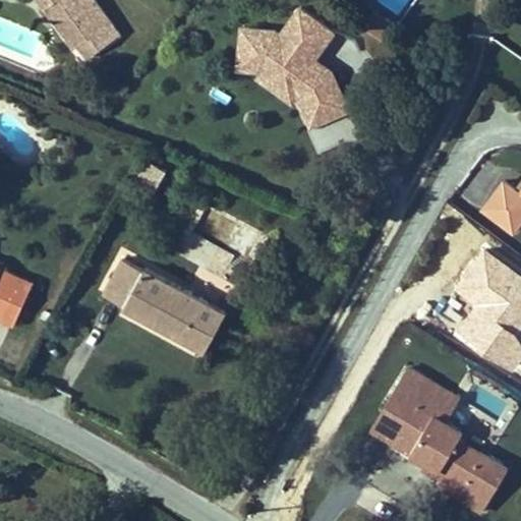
[(46,7),(42,0),(30,0),(38,11),(46,7)]
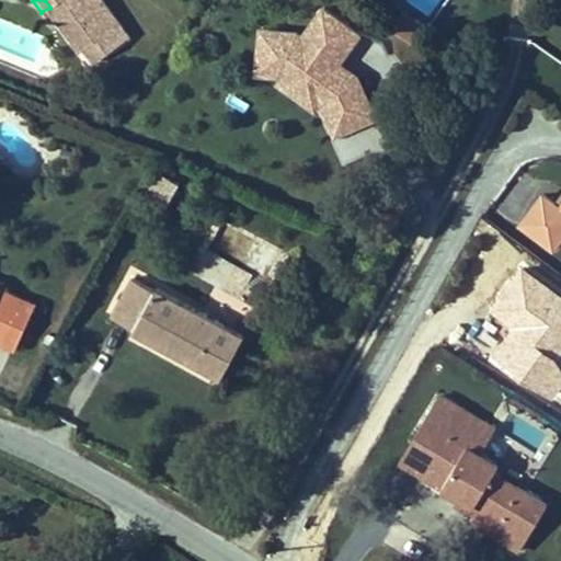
[(41,12),(70,59),(113,31),(93,0),(45,0),(49,8),(41,12)]
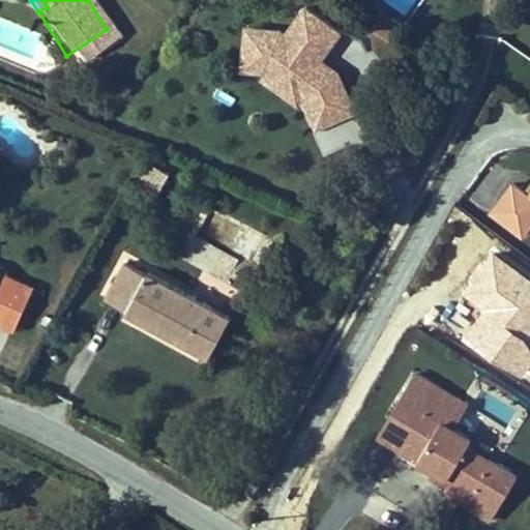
[(386,37),(399,21),(380,7),(367,24),(386,37)]
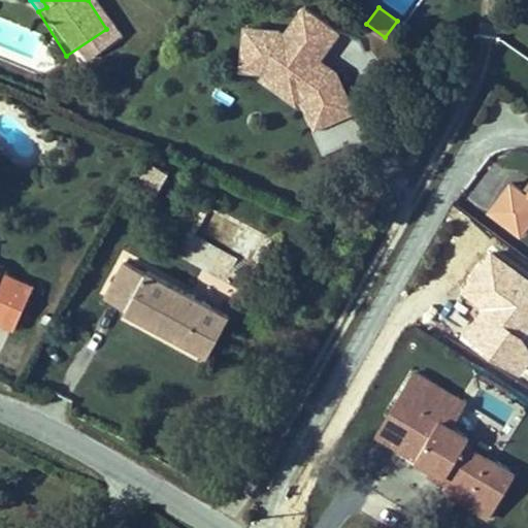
[(158,186),(166,170),(150,160),(140,176),(158,186)]
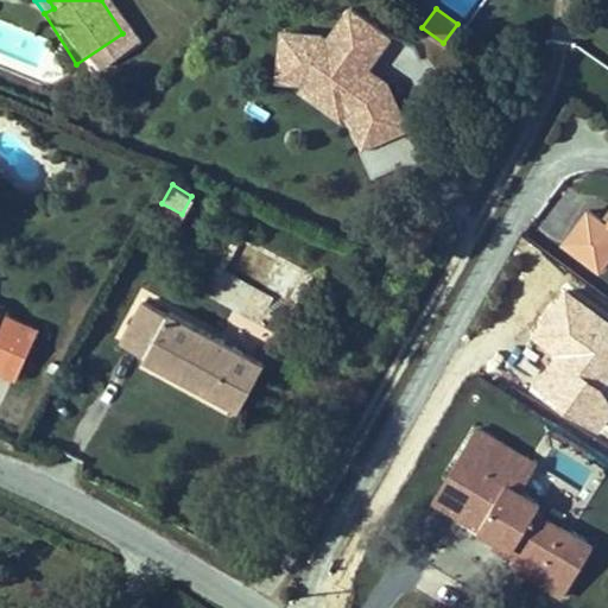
[(607,210),(603,216),(584,203),(557,244),(601,273),(607,263),(607,210)]
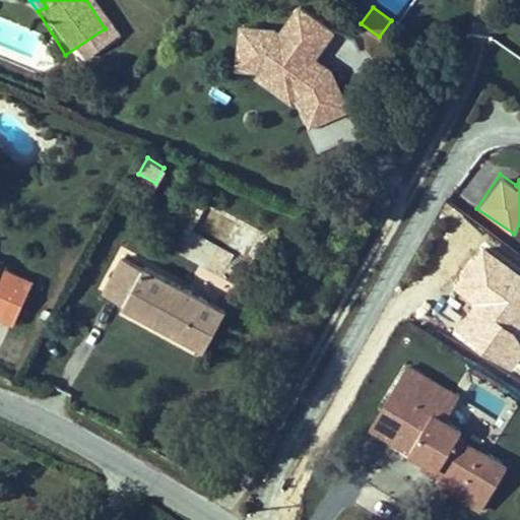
[(197,260),(209,244),(192,232),(180,248),(197,260)]
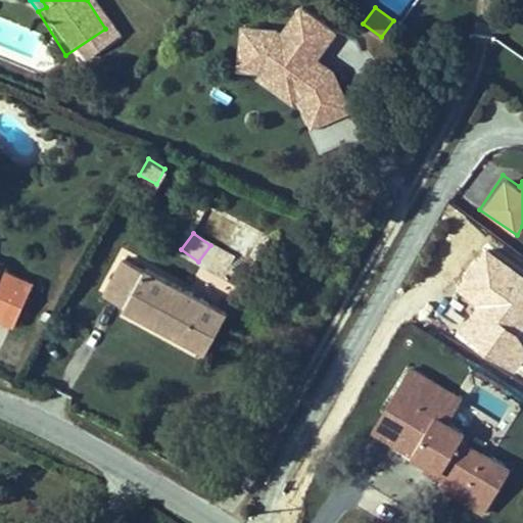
[(141,278),(120,266),(100,301),(122,313),(121,315),(201,359),(224,319),(143,275),(141,278)]
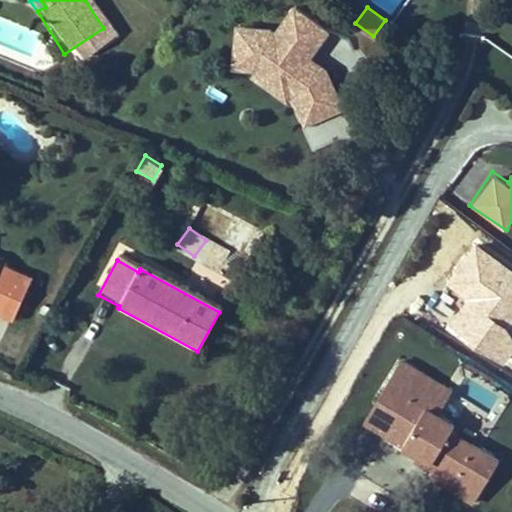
[(0,313),(12,320),(33,278),(0,261),(0,313)]
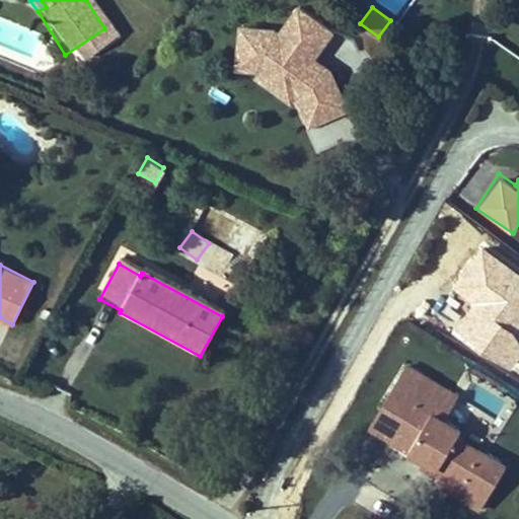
[(428,377),(406,365),(371,425),(391,438),(428,377)]
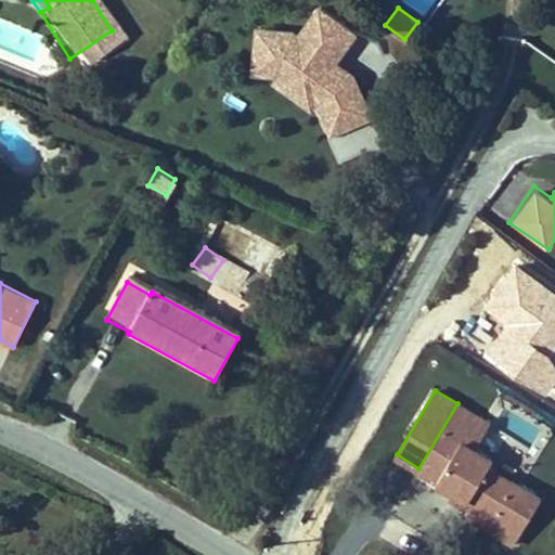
[(418,468),(467,499),(473,490),(527,523),(541,499),(488,465),(493,457),(475,447),(457,437),(473,413),(457,403),(418,468)]
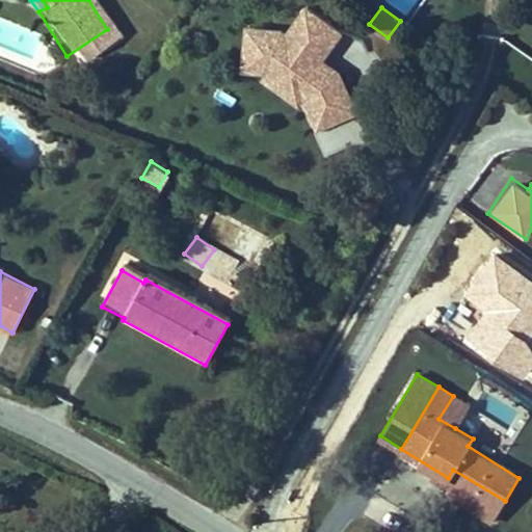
[(470,405),(453,396),(439,419),(455,428),(470,405)]
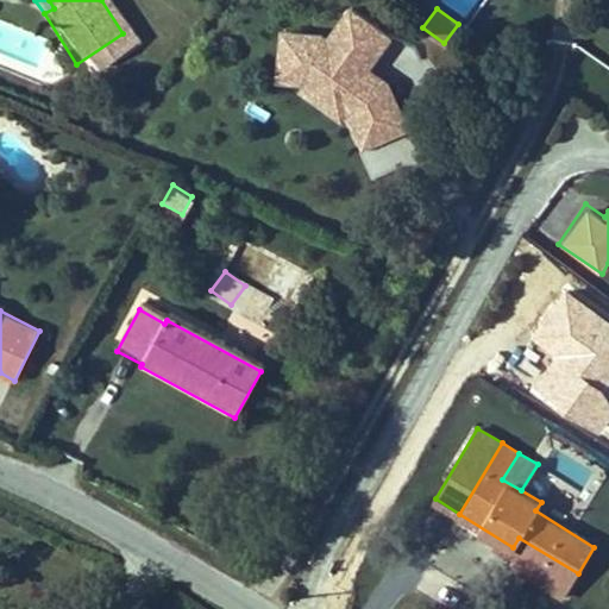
[(571,583),(578,573),(519,538),(513,547),(532,559),(571,583)]
